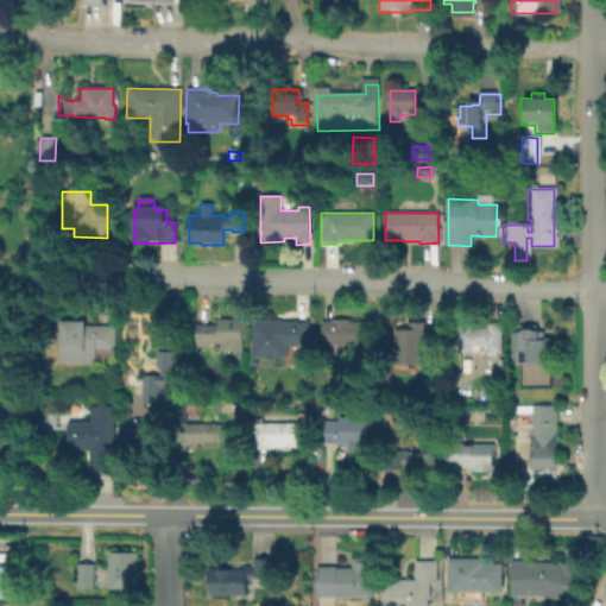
[(242,321),(241,353),(225,352),(225,343),(208,343),(208,348),(195,347),(195,341),(188,341),(188,330),(195,330),(195,326),(216,326),(216,320),(242,321)]
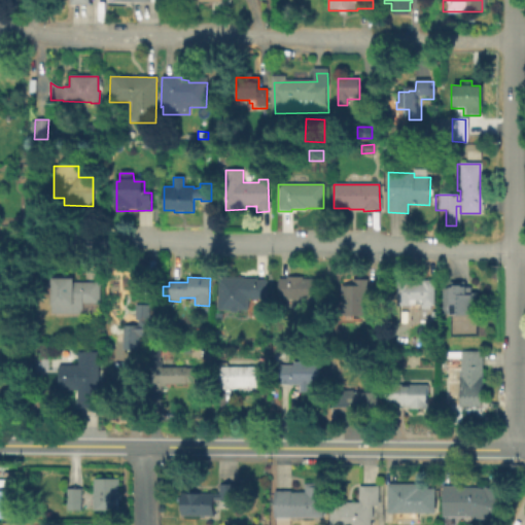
[(255,279),(255,280),(267,280),(267,300),(248,300),(248,311),(217,311),(217,277),(243,277),(243,279),(255,279)]
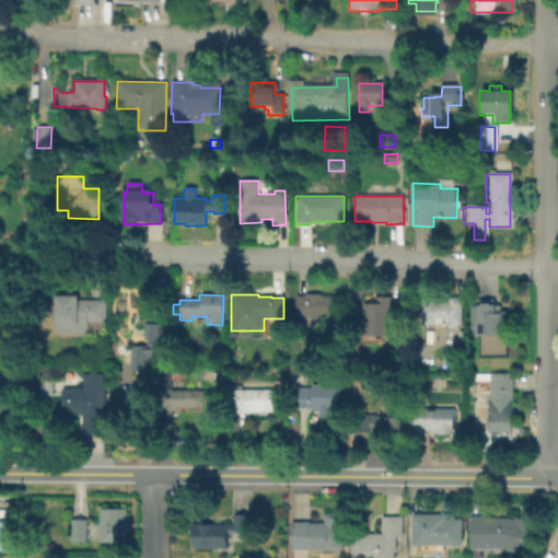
[(320,294),(321,298),(340,298),(340,318),(295,318),(294,297),(303,297),(303,295),(320,294)]
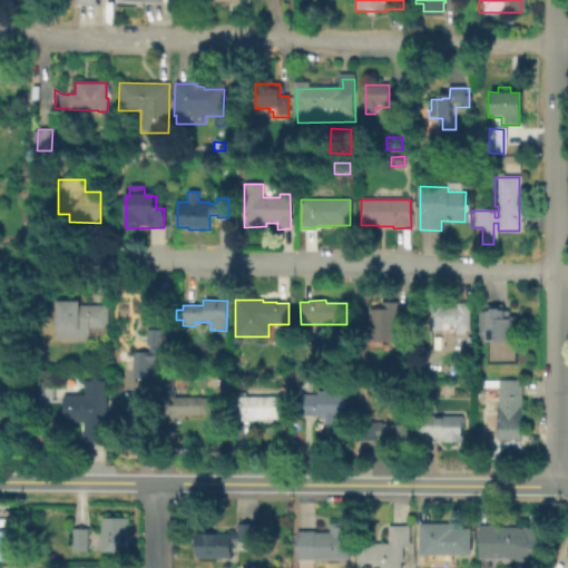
[(80,303),(80,307),(107,307),(107,332),(89,332),(89,342),(56,342),(56,303),(80,303)]
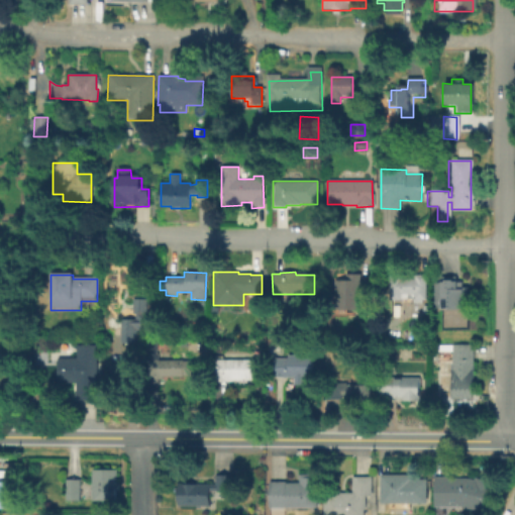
[(401,280),(413,280),(413,275),(425,275),(426,300),(414,300),(414,299),(400,300),(400,301),(389,301),(388,275),(401,275),(401,280)]
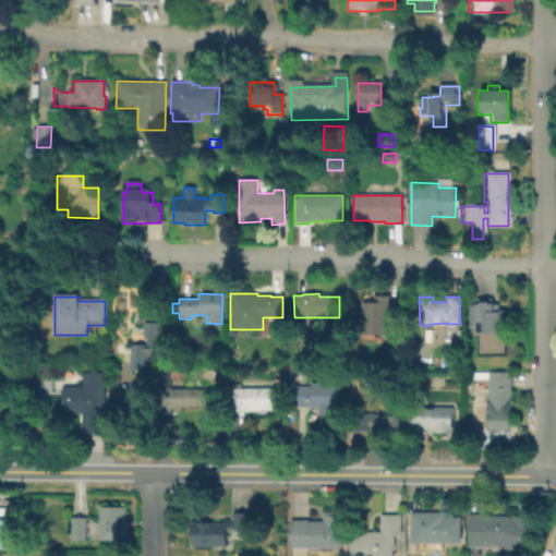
[(388,300),(387,322),(361,321),(361,302),(373,303),(373,300),(388,300)]
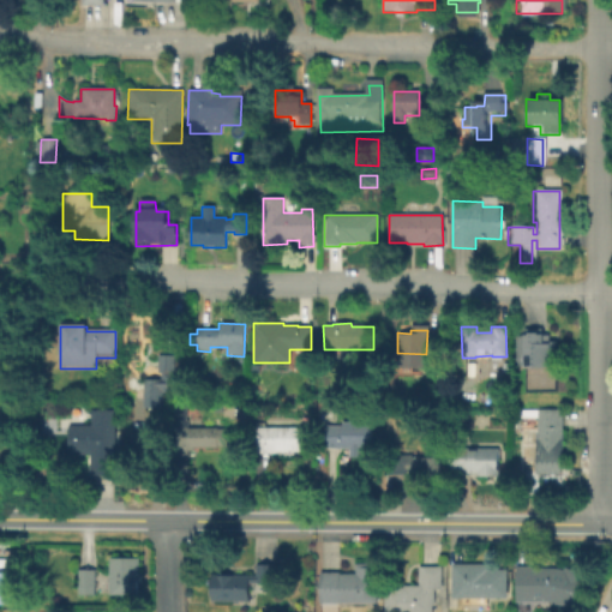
[(511,367),(511,334),(545,334),(545,342),(555,342),(555,367),(511,367)]
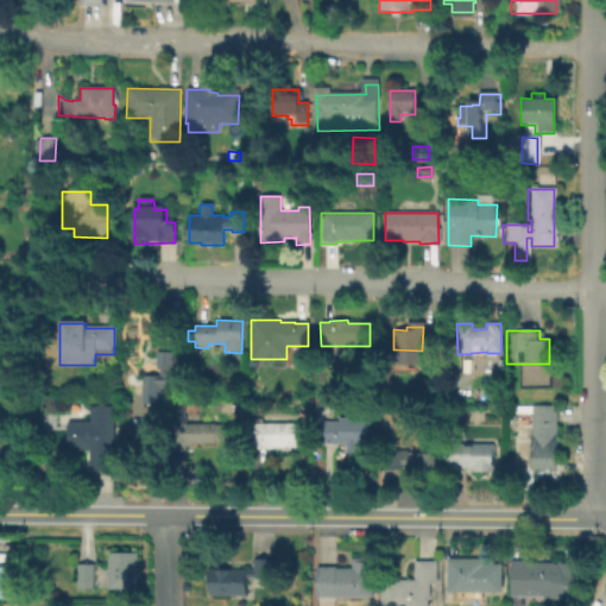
[(434,332),(434,346),(424,346),(424,332),(434,332)]
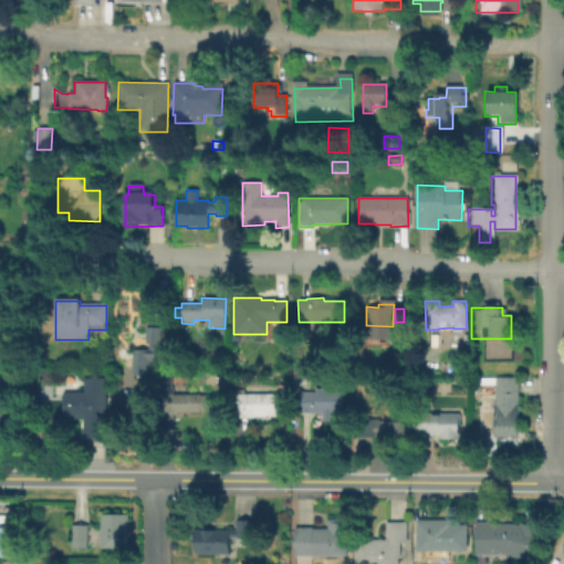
[(164,343),(164,362),(148,362),(147,377),(133,377),(134,351),(147,351),(147,344),(143,344),(143,327),(159,329),(158,343),(164,343)]
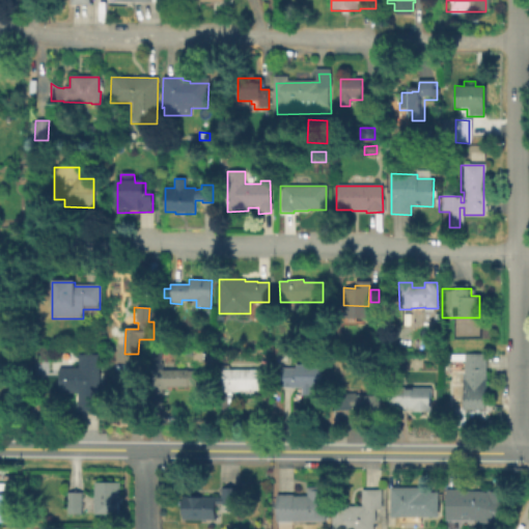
[(442,330),(433,335),(429,329),(438,324),(442,330)]
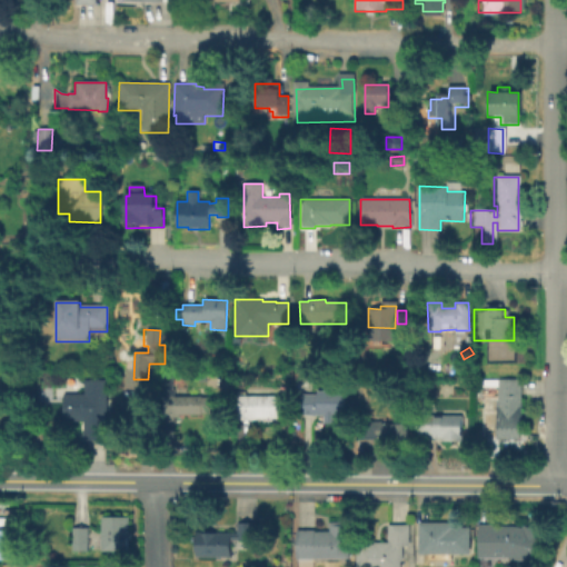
[(105,380),(106,440),(82,441),(82,423),(62,423),(62,395),(82,394),(82,380),(105,380)]
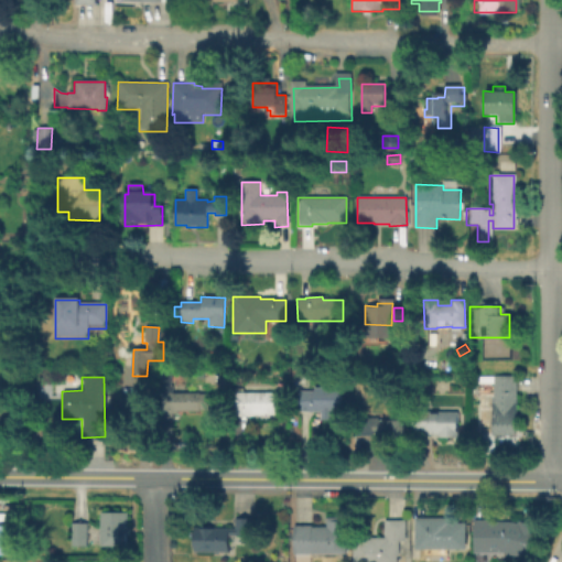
[(488,434),(488,397),(472,397),(472,377),(511,377),(511,434),(488,434)]
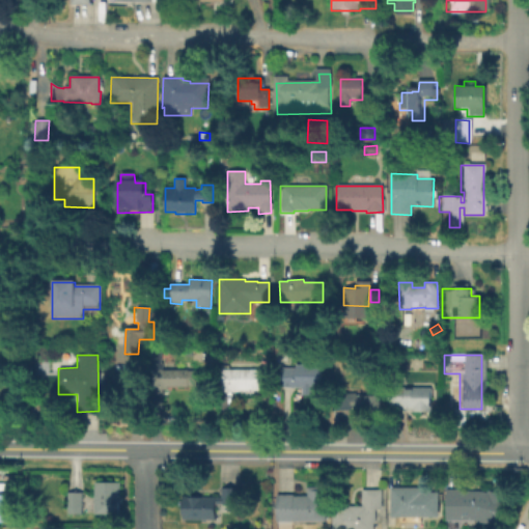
[(319,365),(318,388),(280,388),(281,368),(294,368),(294,365),(319,365)]
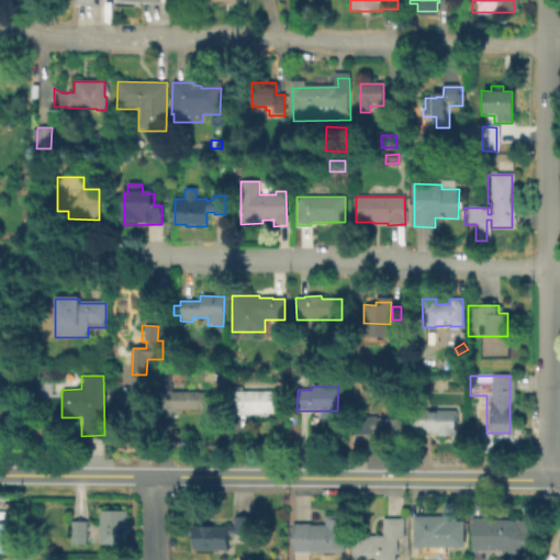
[(269,414),(269,421),(252,421),(252,415),(233,415),(232,393),(277,391),(277,414),(269,414)]
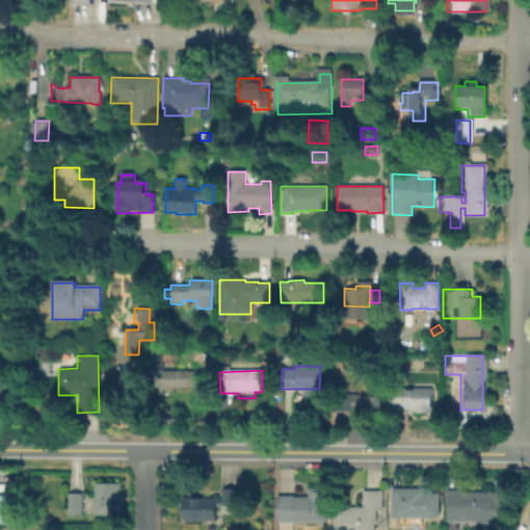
[(199,372),(200,390),(168,391),(168,392),(155,393),(154,373),(199,372)]
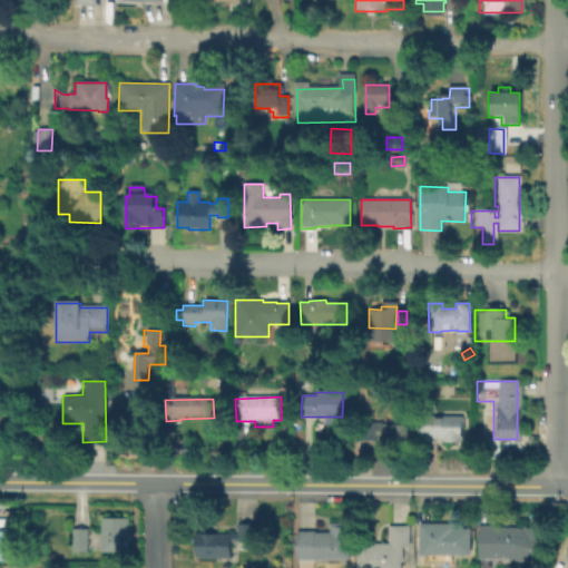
[(461,417),(461,443),(441,443),(441,440),(432,440),(432,437),(415,437),(415,417),(461,417)]
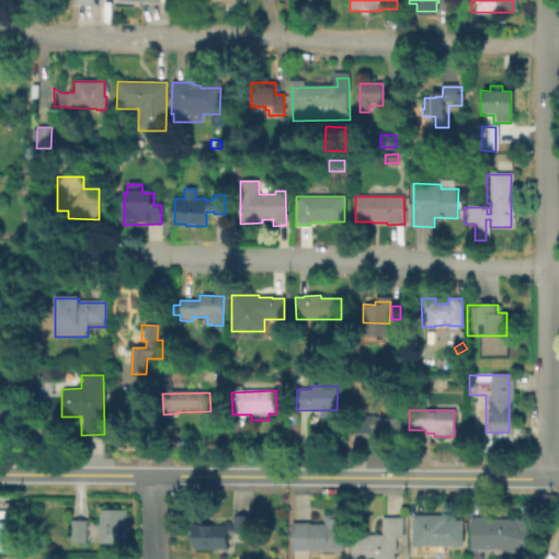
[(375,415),(376,419),(402,418),(403,440),(386,441),(386,433),(351,435),(350,417),(375,415)]
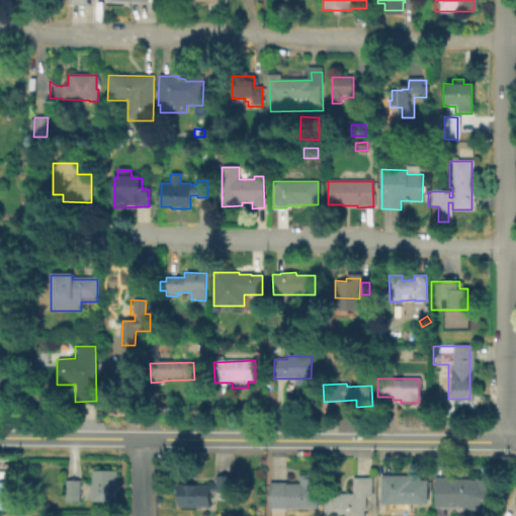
[(114,470),(114,485),(117,485),(117,493),(114,493),(114,501),(91,502),(91,471),(114,470)]
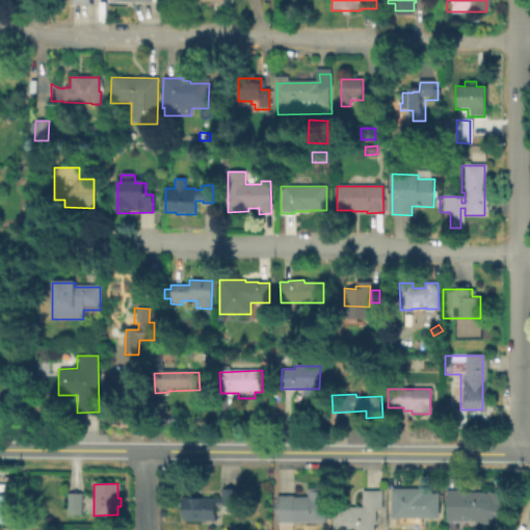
[(324,488),(325,523),(277,524),(277,496),(292,496),(292,498),(306,498),(306,488),(324,488)]
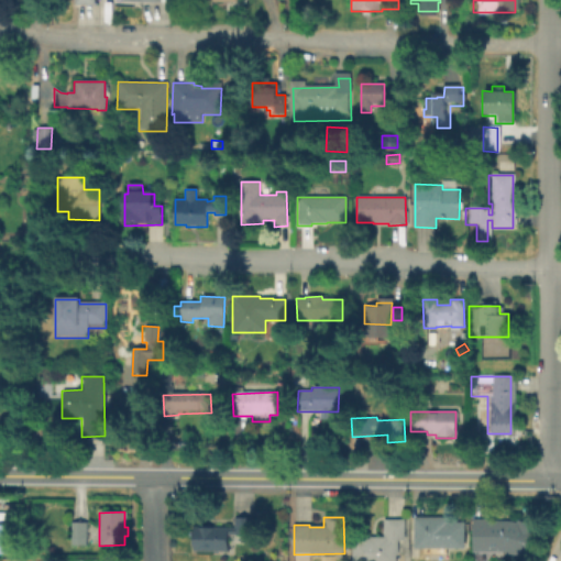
[(463,523),(463,549),(413,549),(413,517),(446,517),(446,523),(463,523)]
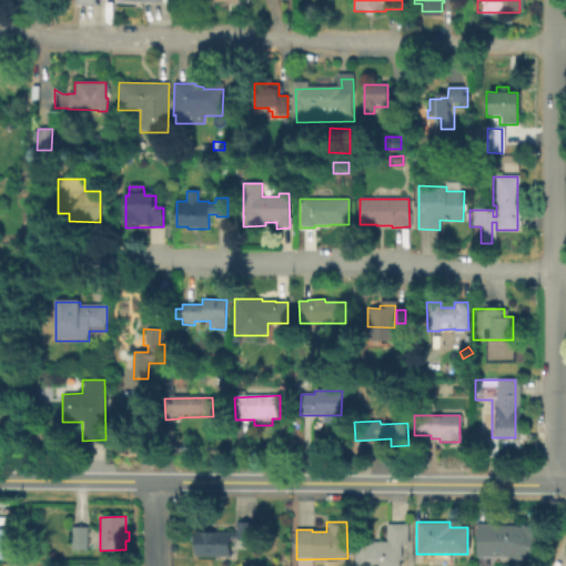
[(252,523),(252,541),(229,541),(229,556),(194,556),(194,533),(235,533),(235,523),(252,523)]
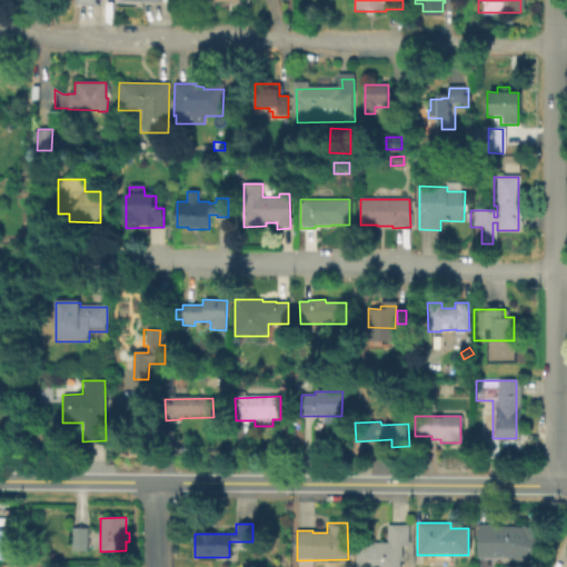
[(408,525),(408,547),(401,546),(401,561),(400,563),(400,566),(355,566),(355,545),(372,545),(372,544),(387,543),(387,525),(408,525)]
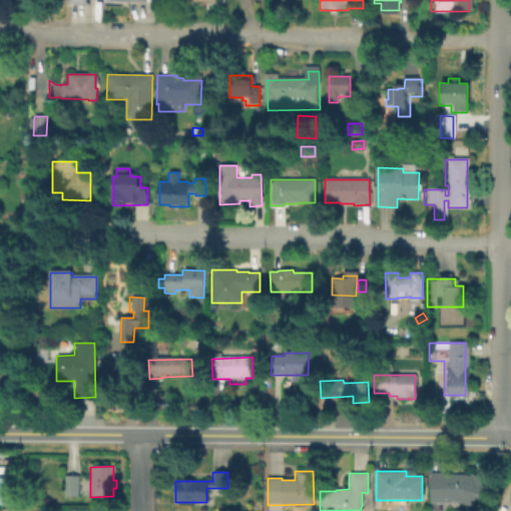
[(459,474),(469,477),(470,474),(487,479),(479,508),(457,503),(429,503),(430,474),(459,474)]
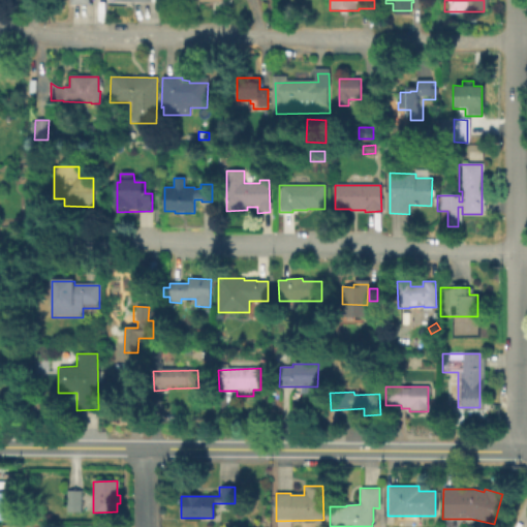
[(80,491),(80,513),(65,513),(65,491),(80,491)]
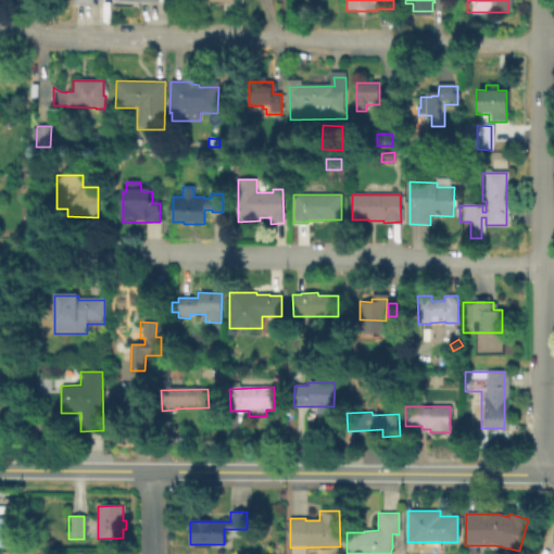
[(0,521),(16,521),(16,552),(0,551),(0,521)]
